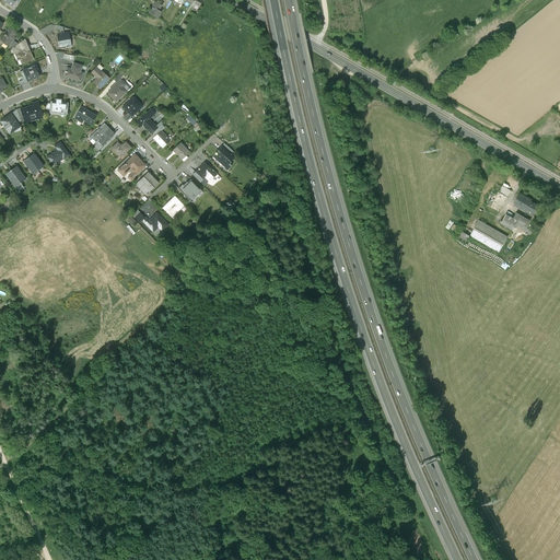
[(155,1),(152,8),(159,11),(162,6),(155,1)]
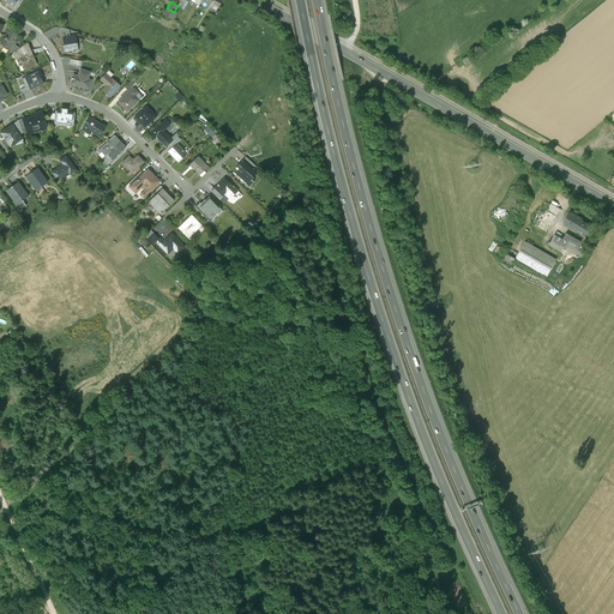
[(175,13),(174,12),(167,8),(163,14),(172,19),(175,13)]
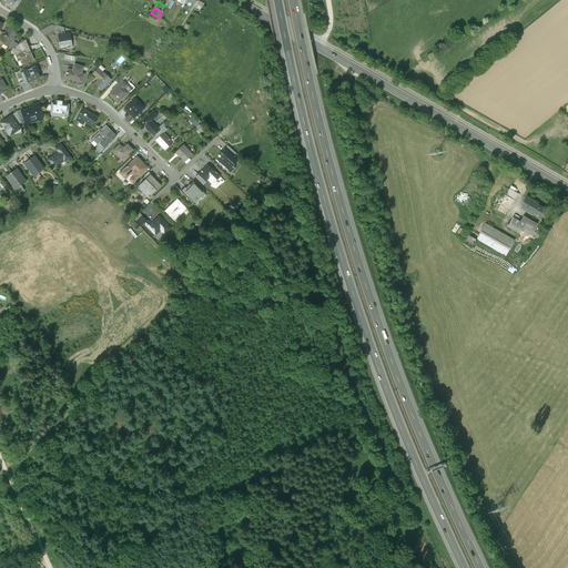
[(8,28),(0,40),(9,46),(12,41),(13,41),(14,39),(13,38),(17,32),(8,28)]
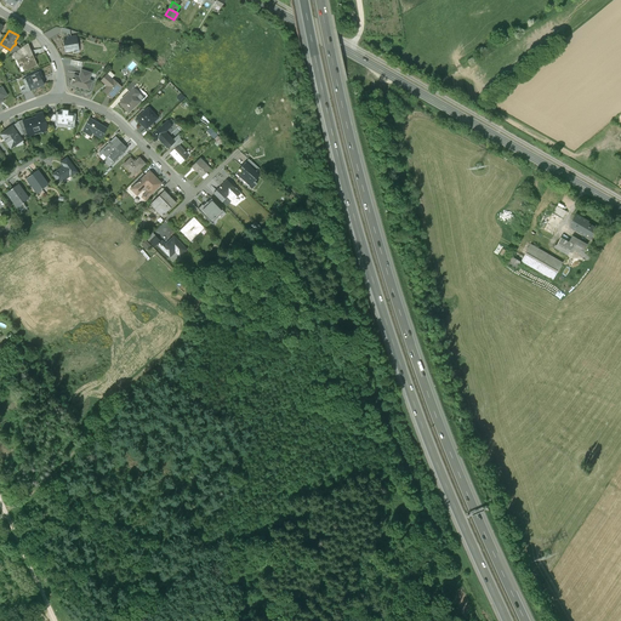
[(63,40),(66,52),(73,51),(73,52),(79,51),(75,35),(67,36),(67,39),(63,40)]
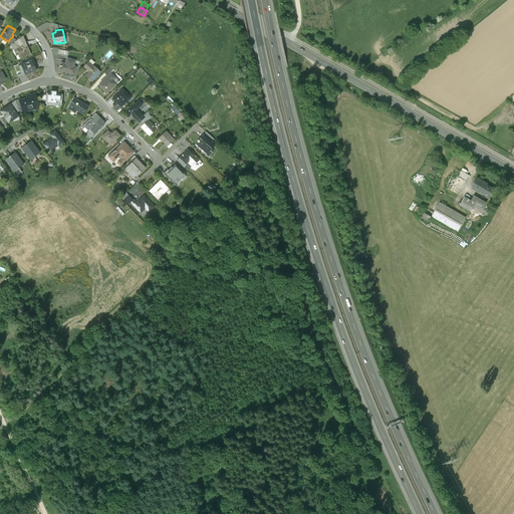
[(11,44),(10,45),(12,50),(13,50),(15,55),(17,55),(19,59),(30,54),(23,36),(16,40),(11,44)]
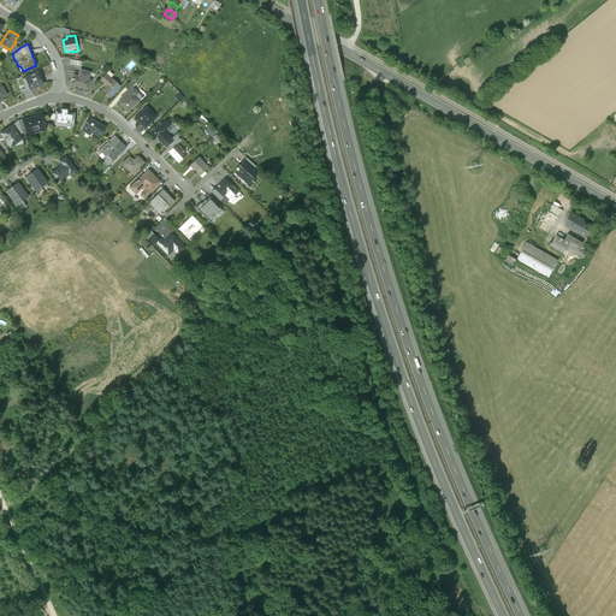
[(73,75),(70,84),(88,90),(92,81),(88,80),(90,72),(81,69),(78,76),(73,75)]
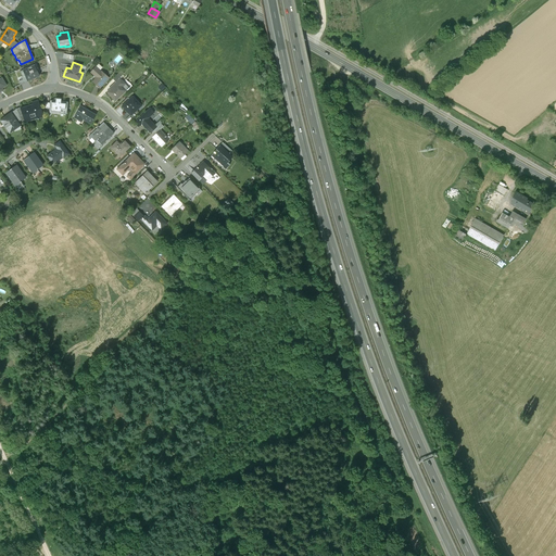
[(34,65),(23,70),(27,80),(39,76),(34,65)]
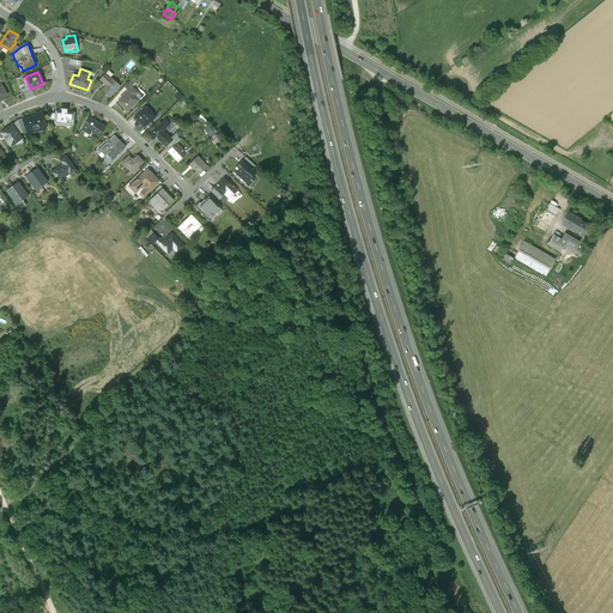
[(101,90),(109,97),(120,86),(110,77),(105,73),(99,79),(105,85),(101,90)]
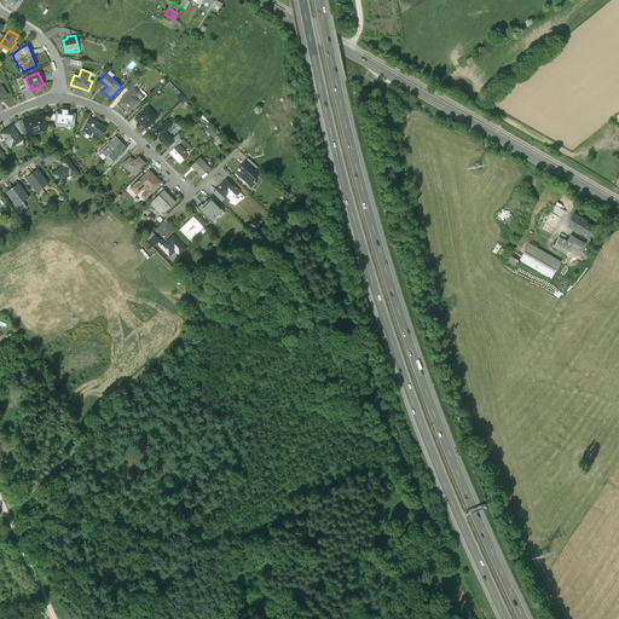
[(30,91),(30,90),(25,77),(12,84),(17,97),(30,91)]
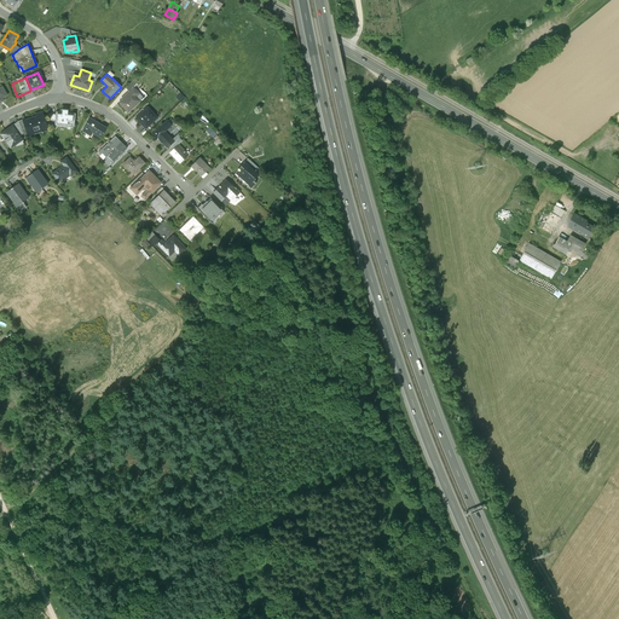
[(126,88),(129,91),(133,87),(138,82),(134,79),(126,88)]
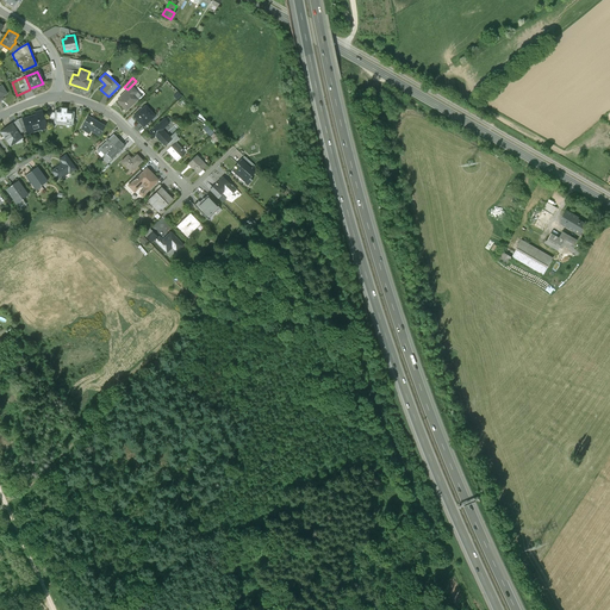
[(117,101),(126,111),(141,95),(131,86),(128,89),(119,98),(117,101)]
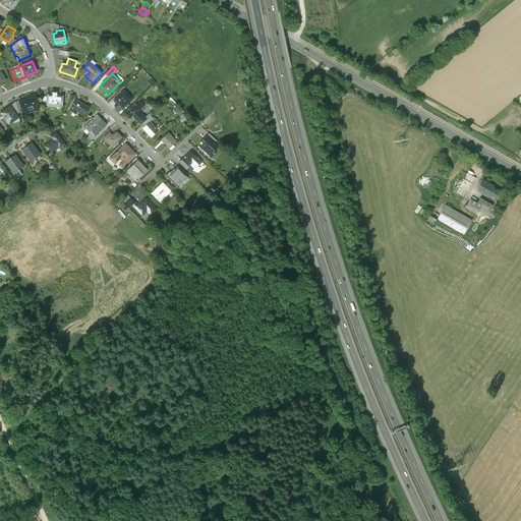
[(114,100),(122,109),(124,107),(128,103),(132,99),(124,90),(114,100)]
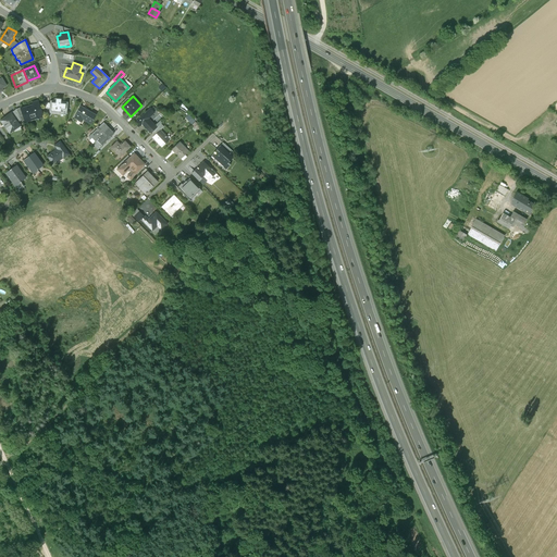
[(53,101),(50,101),(50,102),(49,110),(49,114),(67,114),(67,108),(67,102),(62,102),(62,99),(53,99),(53,101)]
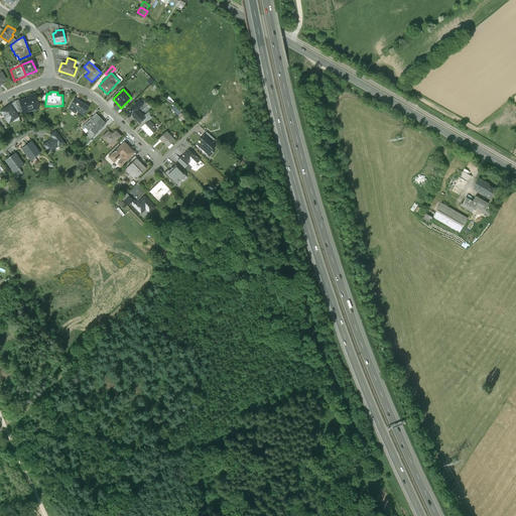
[(40,109),(35,93),(29,95),(30,97),(19,100),(22,112),(23,113),(35,109),(35,110),(40,109)]
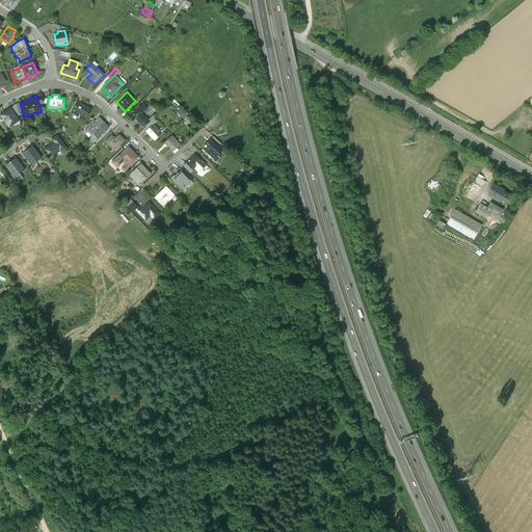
[(77,102),(71,113),(77,117),(79,114),(86,118),(91,110),(77,102)]
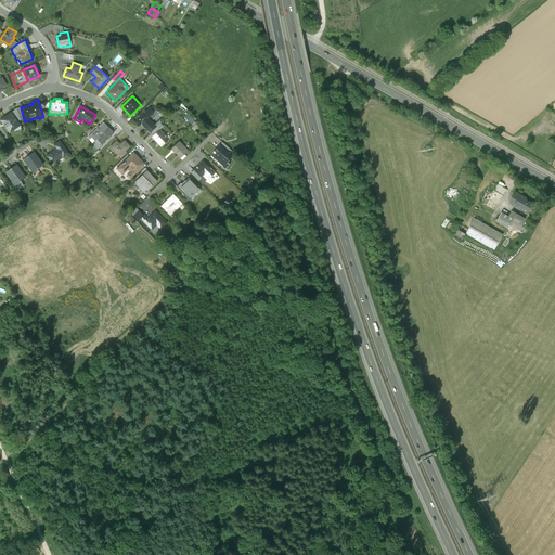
[(15,110),(21,119),(22,121),(24,120),(21,107),(15,110)]
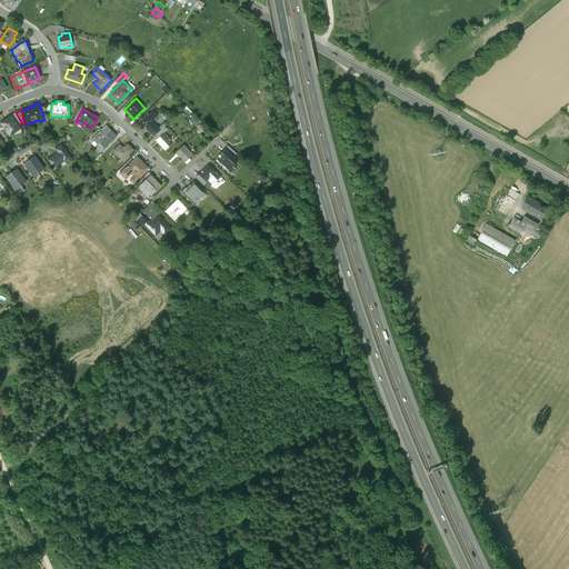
[(153,137),(160,130),(158,128),(151,121),(157,116),(158,115),(153,110),(139,123),(143,128),(145,127),(153,137)]
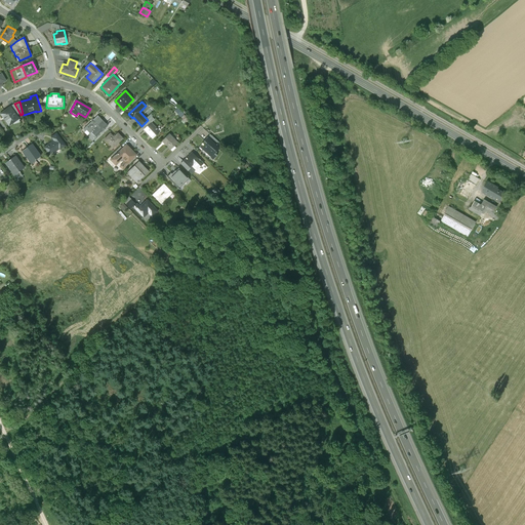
[(16,115),(19,113),(14,104),(10,107),(16,115)]
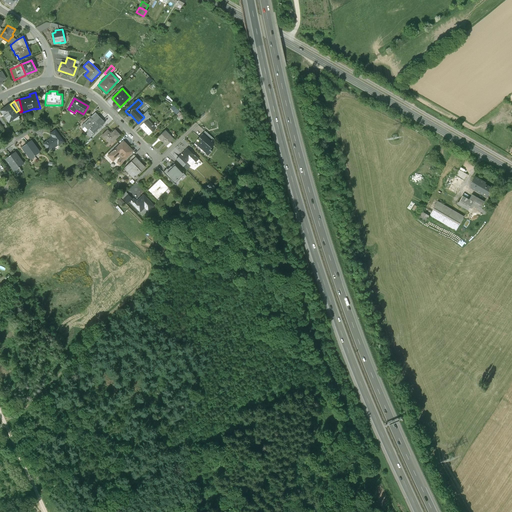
[(10,104),(0,110),(0,111),(8,123),(18,116),(16,112),(10,104)]
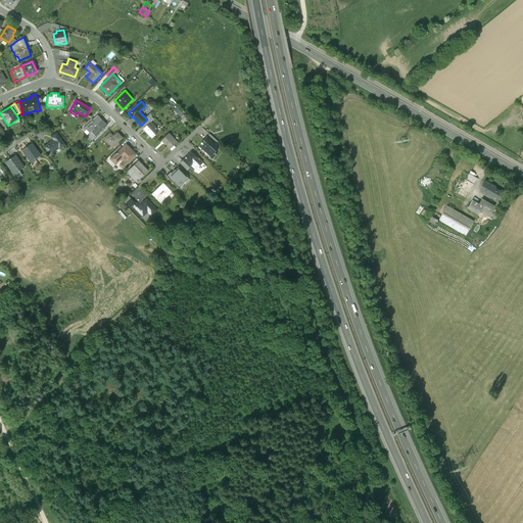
[(174,110),(180,116),(183,113),(178,107),(174,110)]
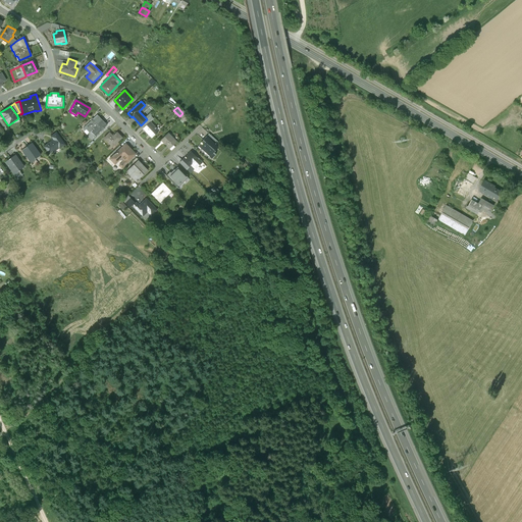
[(88,134),(90,132),(102,120),(97,115),(93,119),(92,118),(91,120),(83,128),(85,131),(84,133),(87,135),(88,134)]
